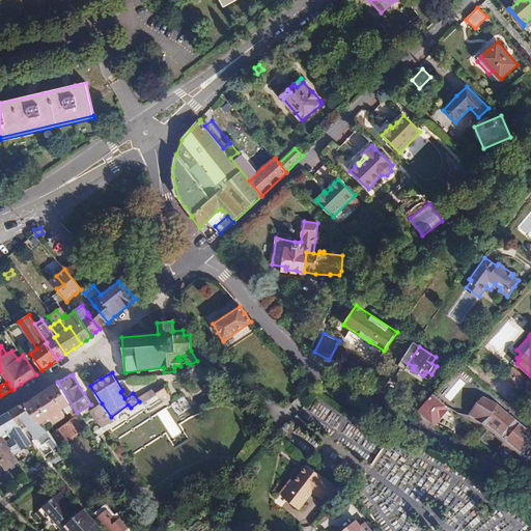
[(42,394),(26,404),(40,424),(50,418),(54,424),(65,416),(61,410),(63,408),(67,414),(71,413),(74,418),(83,430),(87,428),(77,413),(58,383),(42,394)]
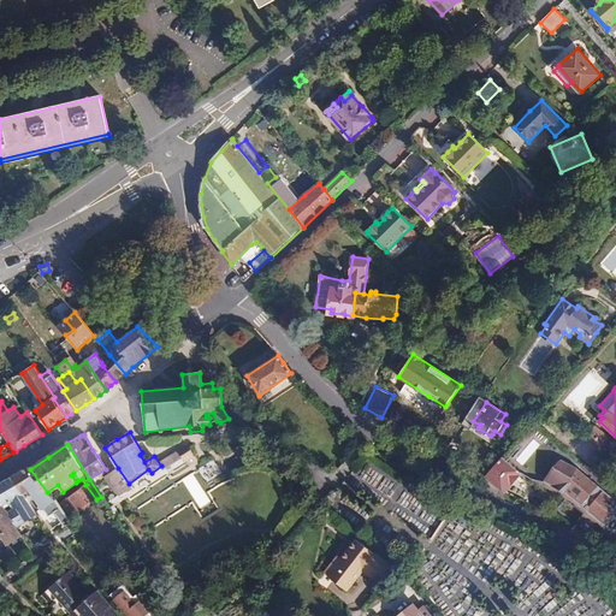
[(195,456),(187,444),(178,449),(187,462),(195,456)]
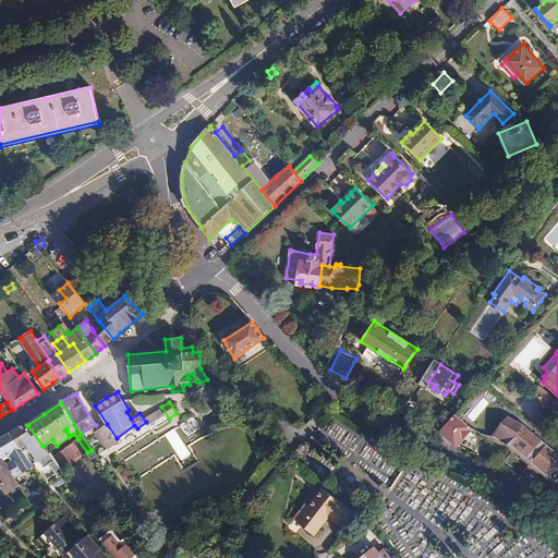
[(221,408),(208,419),(204,421),(207,425),(210,429),(228,416),(221,408)]
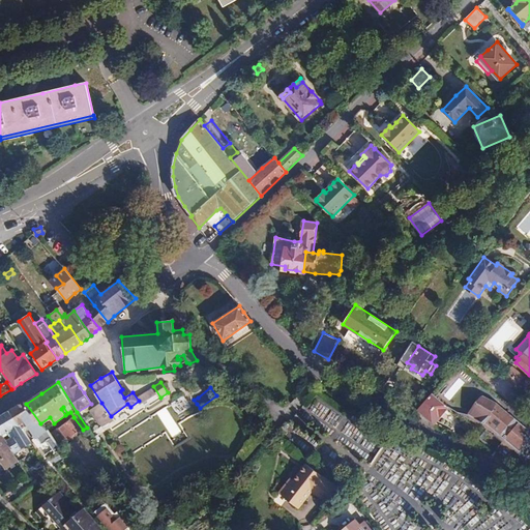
[(192,388),(182,394),(192,407),(197,404),(194,400),(198,398),(192,388)]
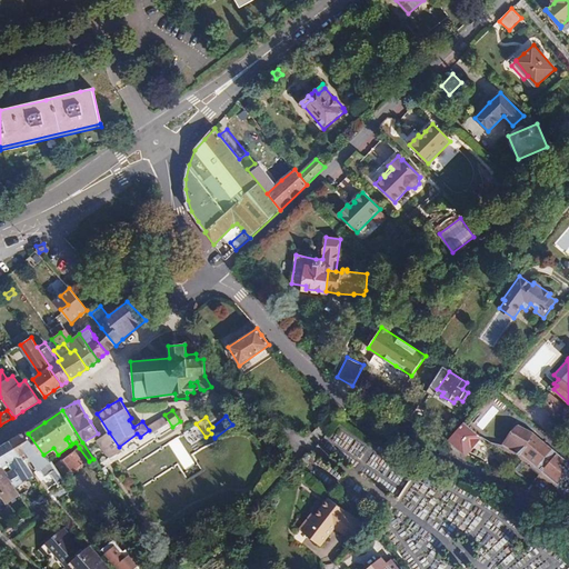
[(480,437),(463,422),(449,440),(456,446),(466,455),(480,437)]
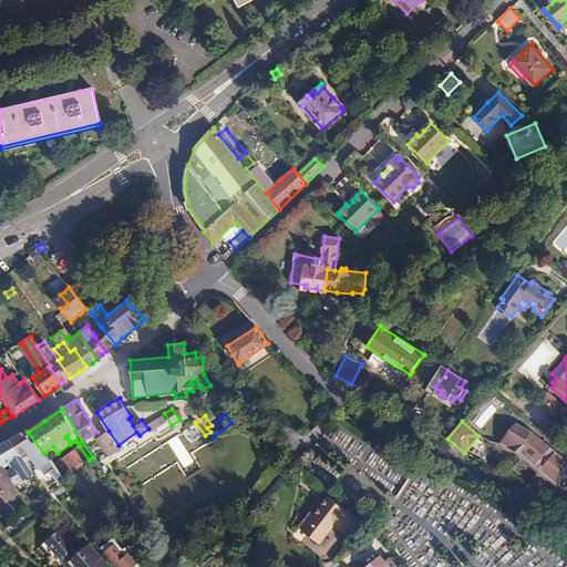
[(539,471),(549,480),(554,475),(557,477),(562,470),(560,470),(563,467),(555,462),(559,456),(538,437),(534,442),(525,435),(528,429),(517,422),(517,423),(513,421),(508,430),(507,429),(506,430),(505,429),(501,435),(504,439),(502,442),(515,451),(516,450),(523,456),(524,455),(532,463),(540,470),(539,471)]
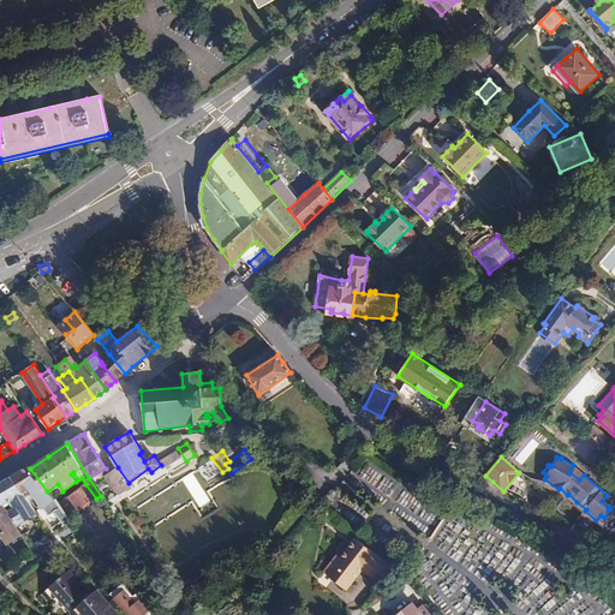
[(207,483),(222,472),(212,458),(196,469),(207,483)]
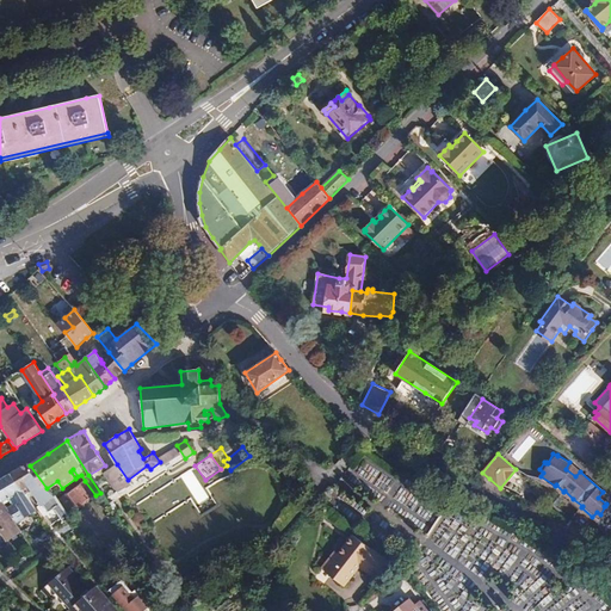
[(16,470),(30,492),(35,489),(44,503),(36,508),(37,510),(37,508),(43,517),(47,523),(50,528),(71,514),(60,500),(55,495),(47,488),(30,466),(28,463),(22,467),(16,470)]
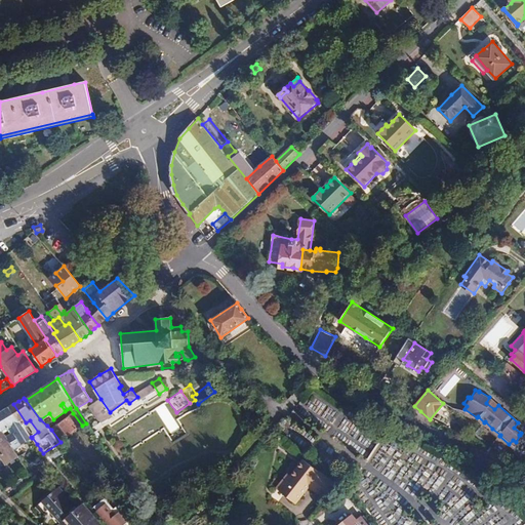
[(94,403),(89,407),(102,423),(113,415),(110,412),(101,399),(94,403)]
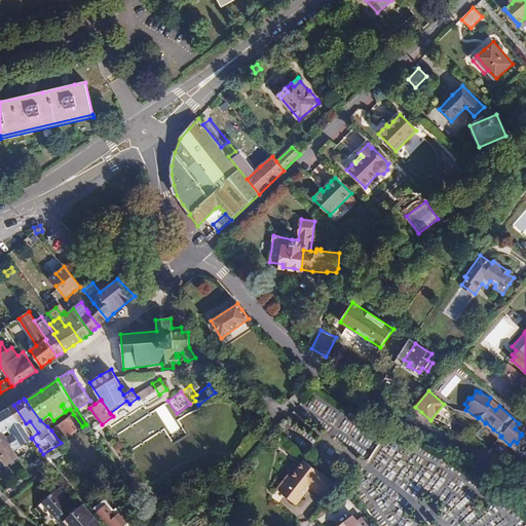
[(13,405),(9,408),(23,426),(26,423),(13,405)]
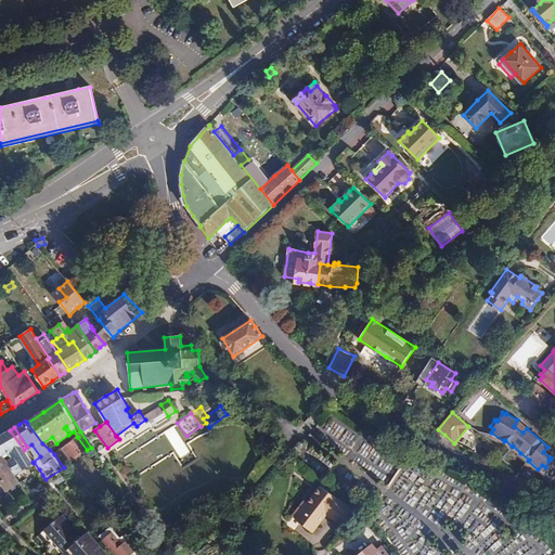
[(2,435),(0,435),(0,451),(2,455),(8,453),(11,460),(8,462),(16,474),(29,466),(34,473),(39,469),(34,462),(34,463),(33,462),(24,450),(10,430),(2,435)]
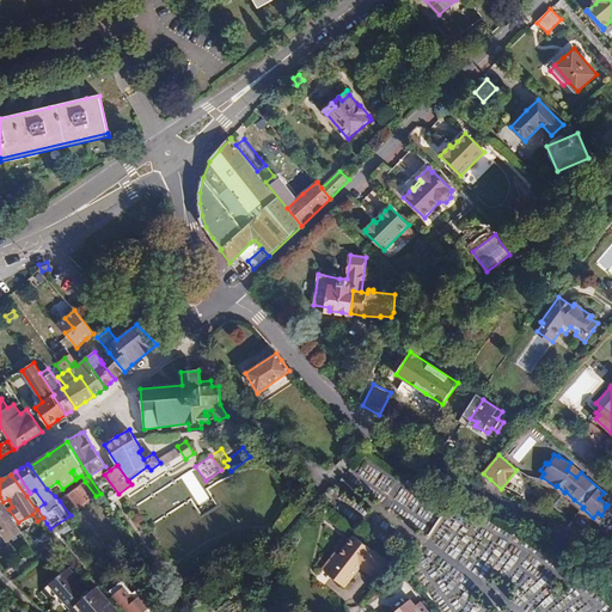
[(85,482),(81,485),(92,499),(96,496),(85,482)]
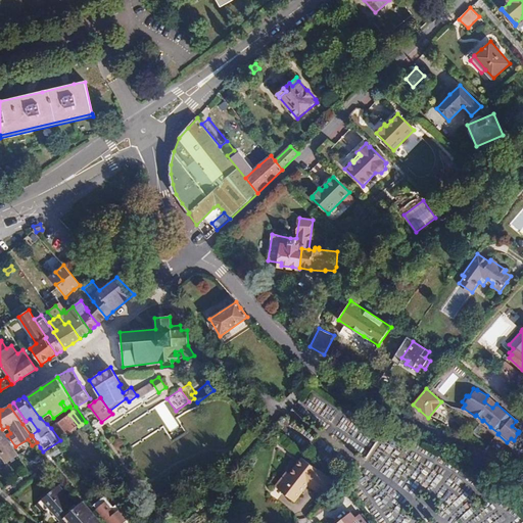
[(69,415),(51,428),(60,440),(67,435),(79,426),(69,415)]
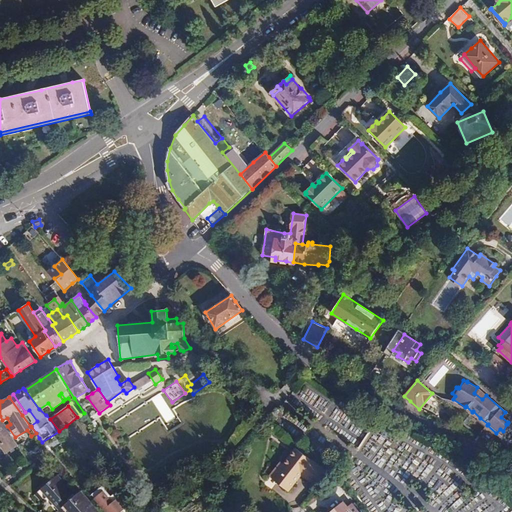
[(6,454),(18,446),(2,420),(0,416),(0,455),(5,453),(6,454)]
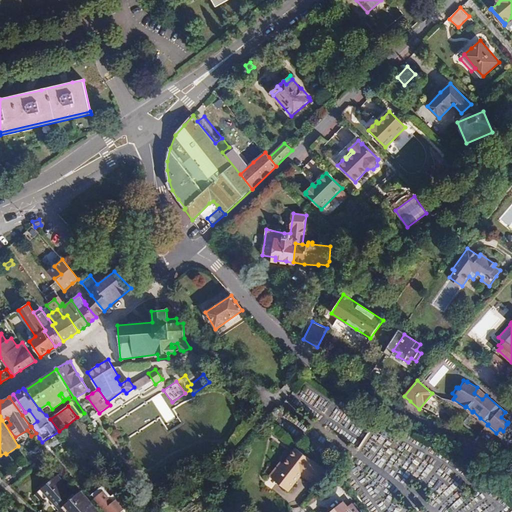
[(474,435),(487,446),(495,438),(482,426),(474,435)]
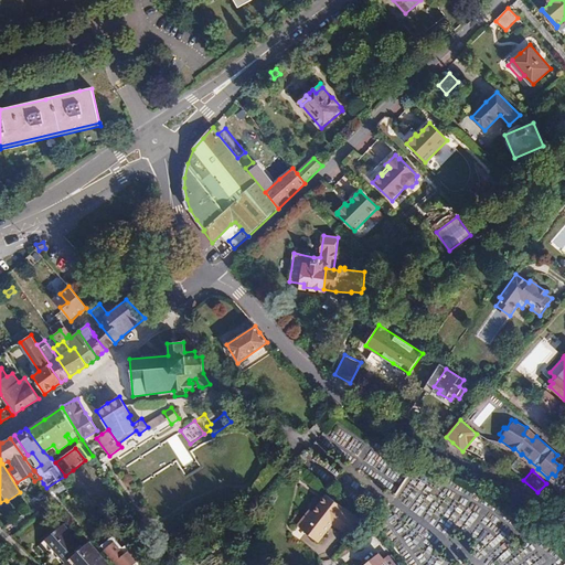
[(359,520),(327,494),(312,512),(310,510),(304,518),(311,524),(305,532),(318,542),(324,533),(332,523),(347,535),(359,520)]
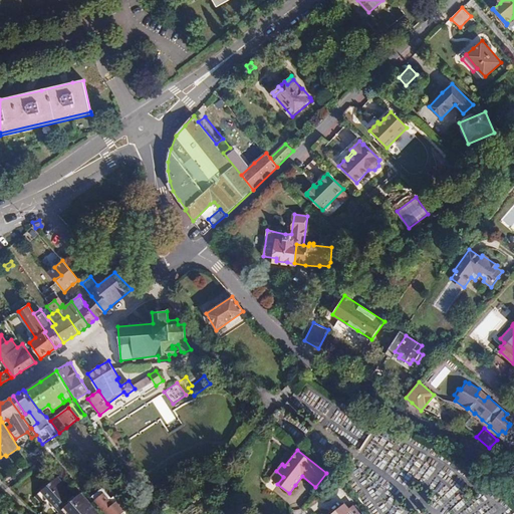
[(270,479),(277,484),(283,477),(276,471),(270,479)]
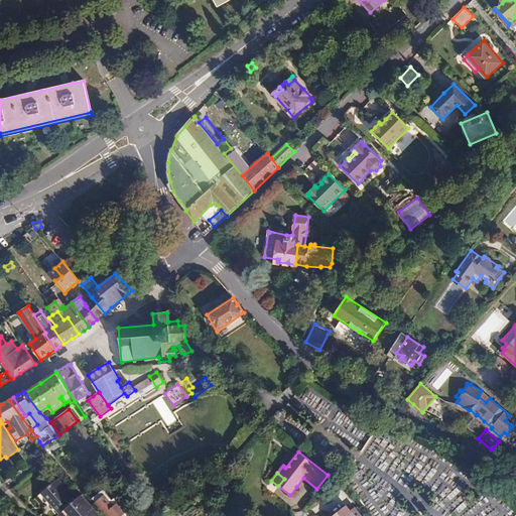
[(83,495),(82,494),(76,500),(58,479),(42,492),(60,513),(59,514),(60,515),(101,515),(84,497),(83,495)]
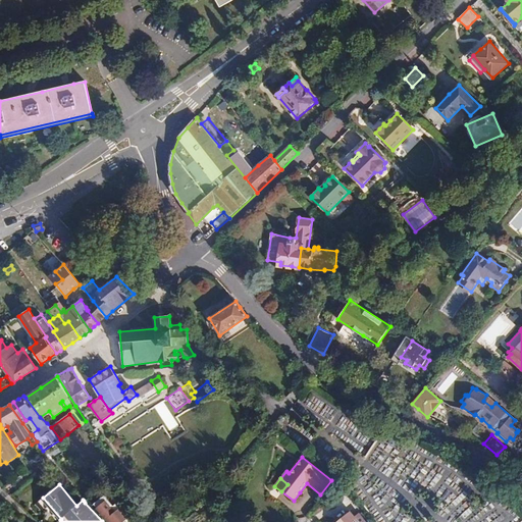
[(113,508),(107,501),(107,502),(103,497),(94,504),(98,508),(97,509),(108,521),(118,515),(113,508)]
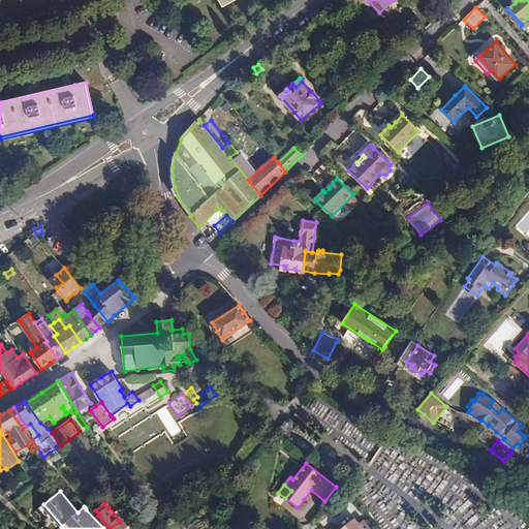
[(360,525),(354,518),(340,528),(374,528),(367,519),(360,525)]
